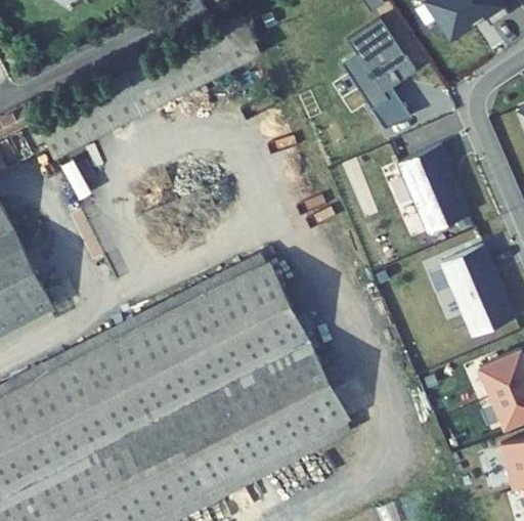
[(452,37),(473,24),(474,25),(485,16),(491,27),(509,14),(498,0),(429,0),(428,1),(452,37)]
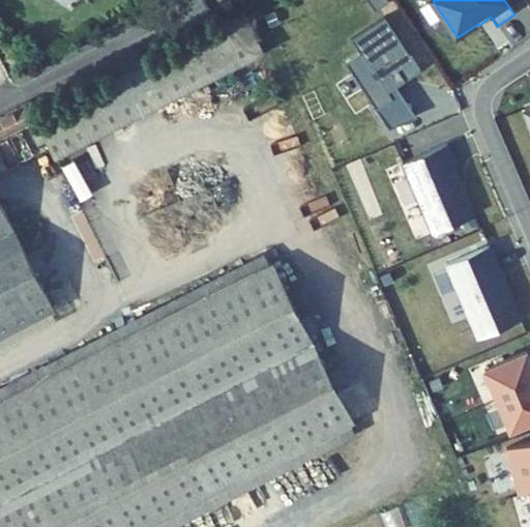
[(382,16),(349,37),(358,50),(345,58),(375,104),(376,104),(388,95),(383,89),(393,82),(416,67),(382,16)]
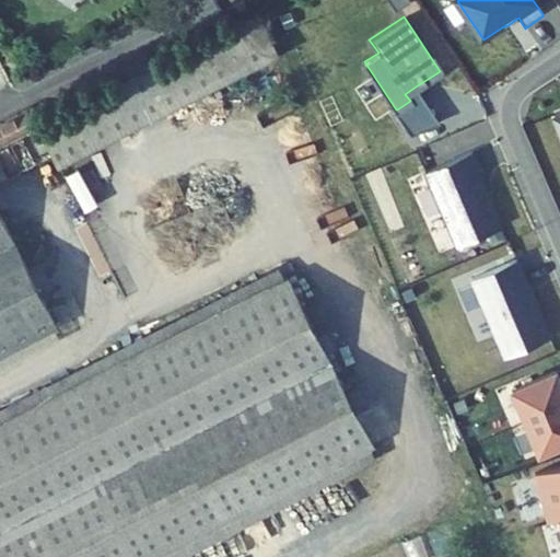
[(62,169),(278,59),(257,18),(37,129),(62,169)]
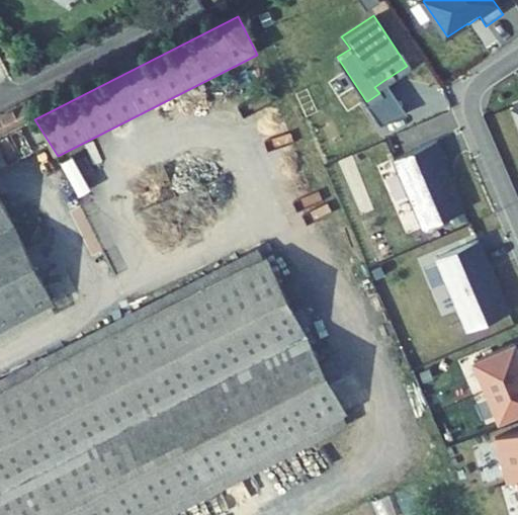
[(0,116),(0,136),(35,118),(26,103),(0,116)]
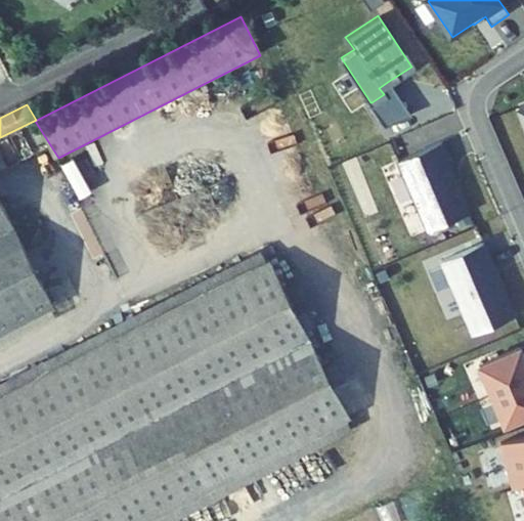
[(470,216),(446,163),(449,162),(442,145),(398,164),(428,233),(470,216)]
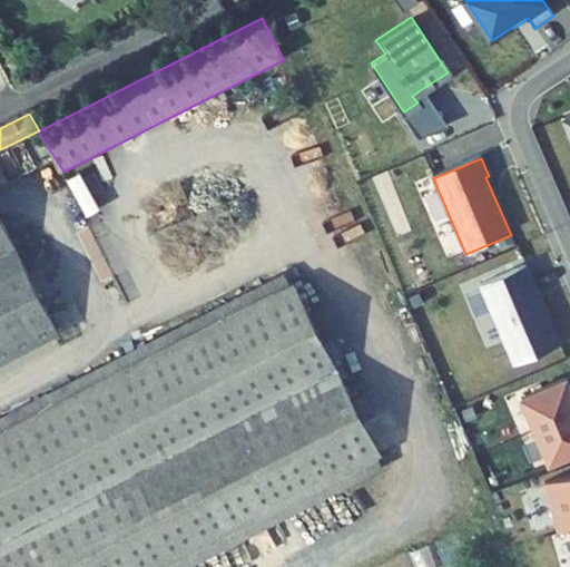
[(0,365),(56,338),(58,336),(38,296),(0,222),(0,365)]
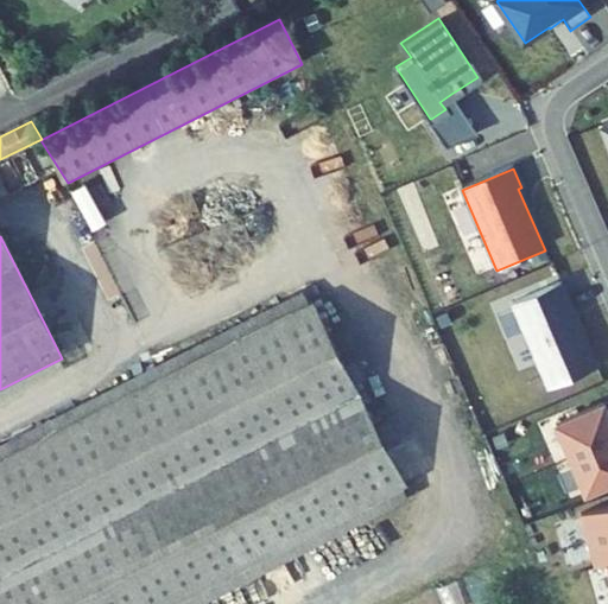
[(597,370),(561,285),(511,306),(548,392),(597,370)]
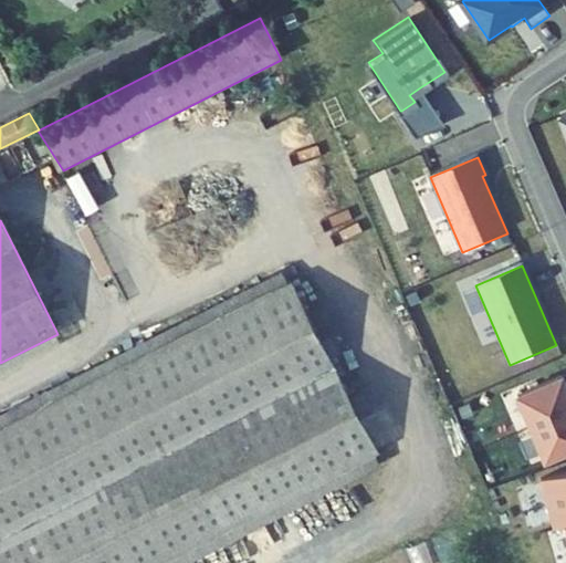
[(0,415),(0,431),(289,288),(280,274),(0,415)]
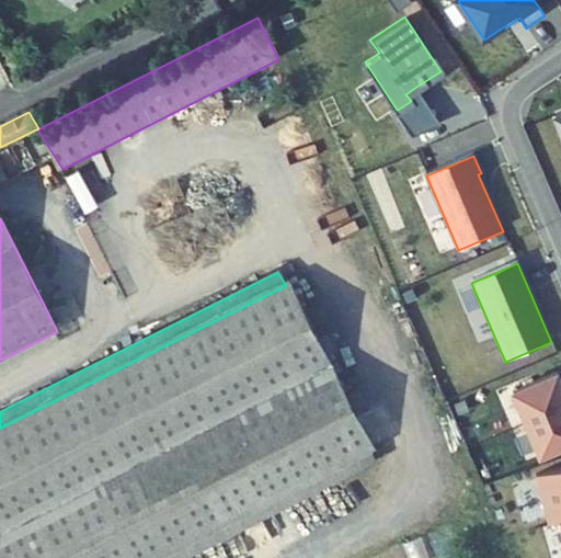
[(157,557),(371,451),(373,450),(358,423),(287,284),(286,285),(0,428),(0,557),(157,557)]
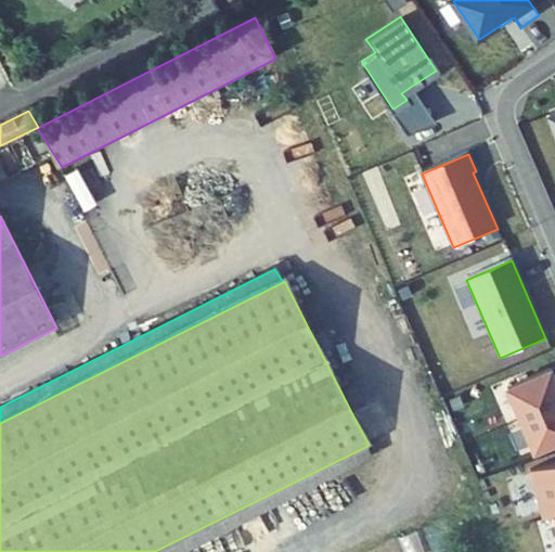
[(0,370),(60,341),(54,329),(0,356),(0,370)]
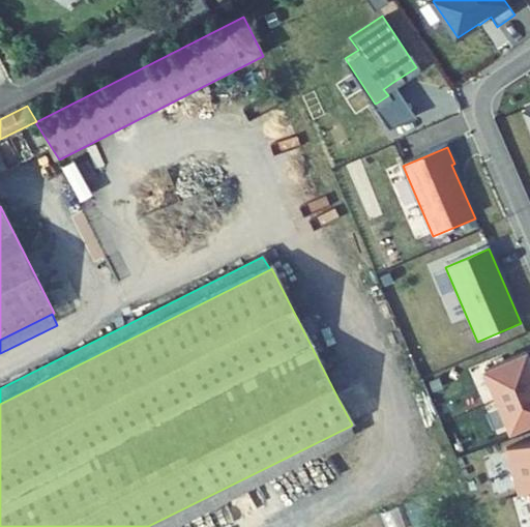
[(529,362),(527,354),(484,373),(510,433),(529,423),(529,362)]
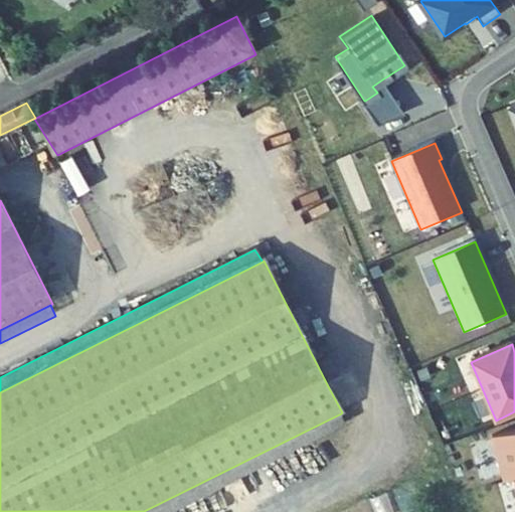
[(173,511),(345,424),(341,413),(144,511),(173,511)]
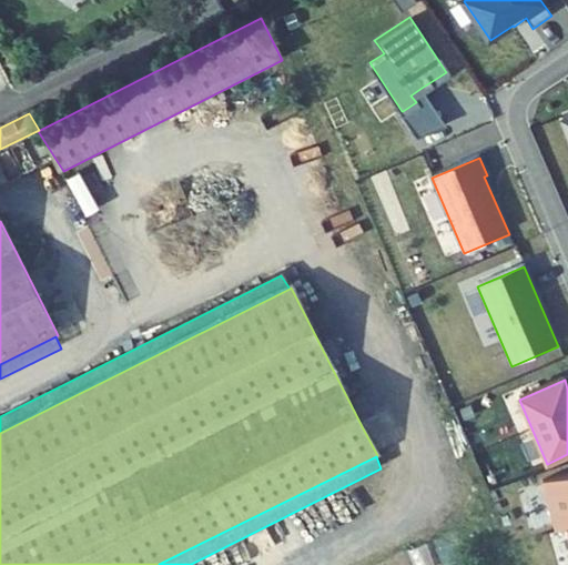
[(567,475),(543,483),(557,533),(567,530),(567,475)]
